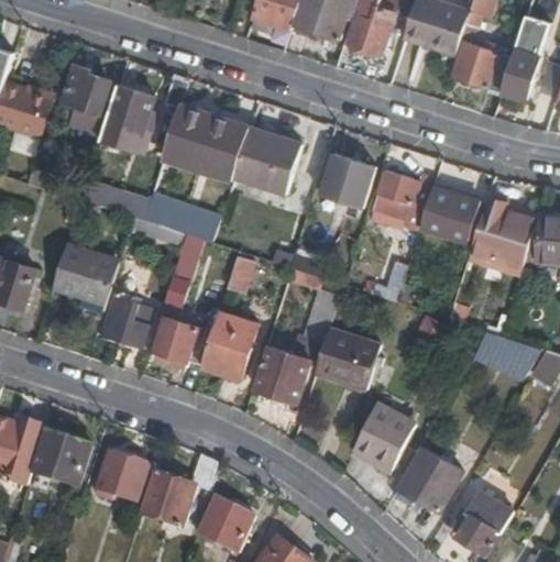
[(257,0),(252,17),(289,29),(291,25),(298,0),(257,0)]
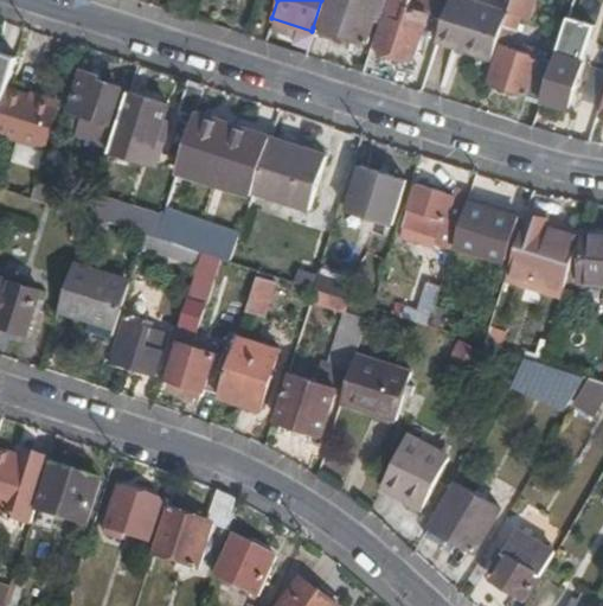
[(321,0),(313,27),(366,44),(374,19),(378,20),(379,14),(384,0),(321,0)]
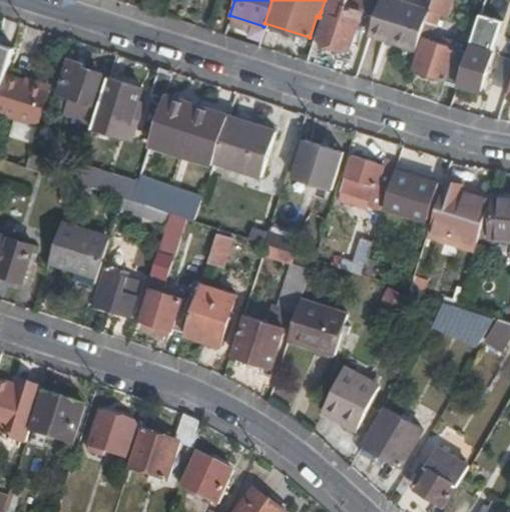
[(325,0),(321,12),(324,13),(317,37),(348,48),(361,10),(345,5),(347,0),(325,0)]
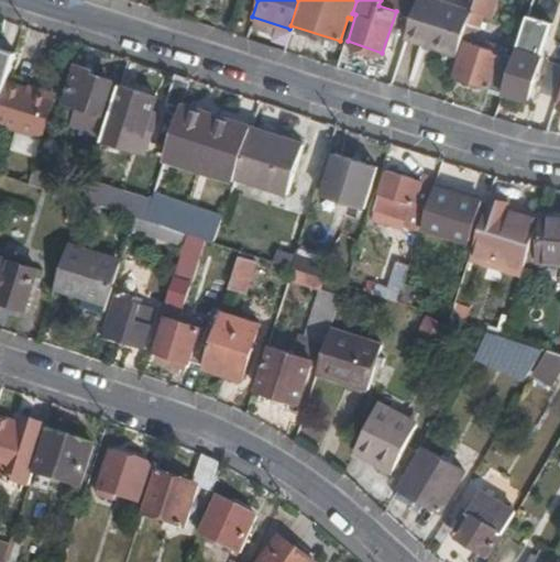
[(464,22),(468,11),(435,0),(414,0),(402,40),(453,56),(459,39),(464,22)]
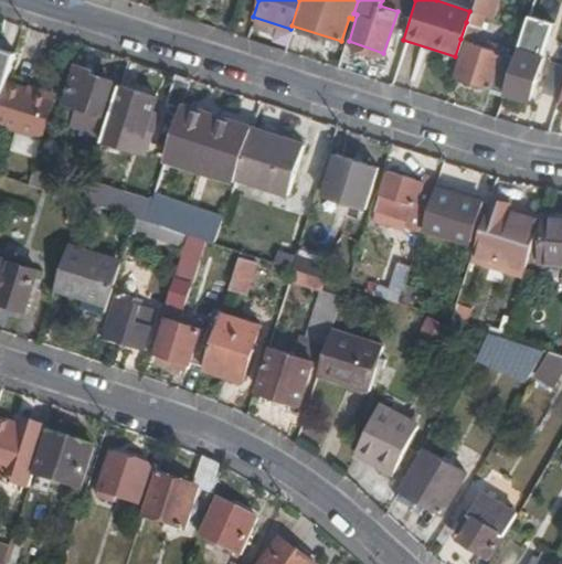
[(473,0),(469,11),(466,22),(479,27),(484,12),(491,16),(496,0),(473,0)]
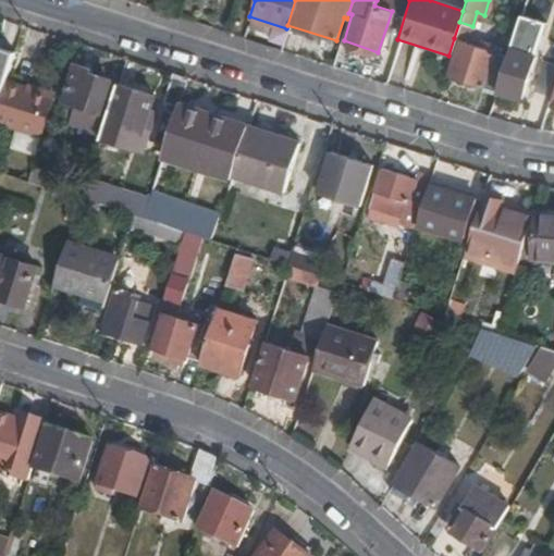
[(530,20),(518,16),(505,58),(495,90),(518,98),(531,57),(519,52),(530,20)]
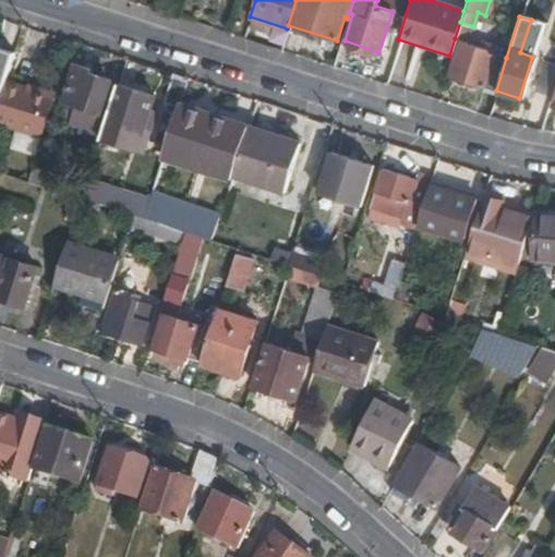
[(496,91),(506,58),(499,56),(501,50),(495,47),(495,46),(480,40),(478,46),(460,40),(448,74),(483,85),(481,91),(494,95),(496,91)]
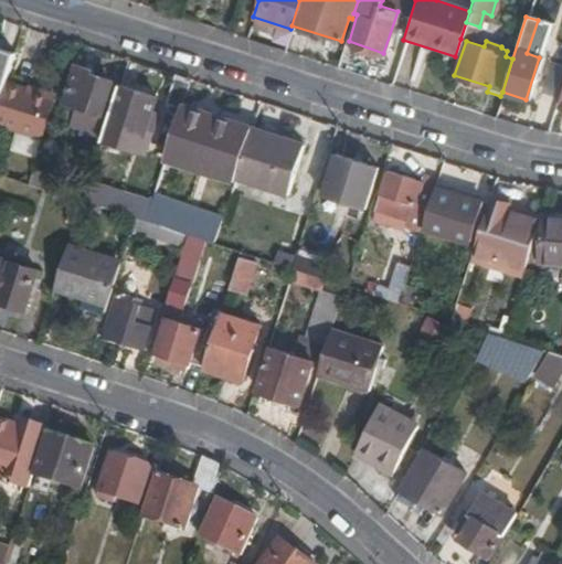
[(12,53),(0,48),(0,91),(3,81),(12,53)]
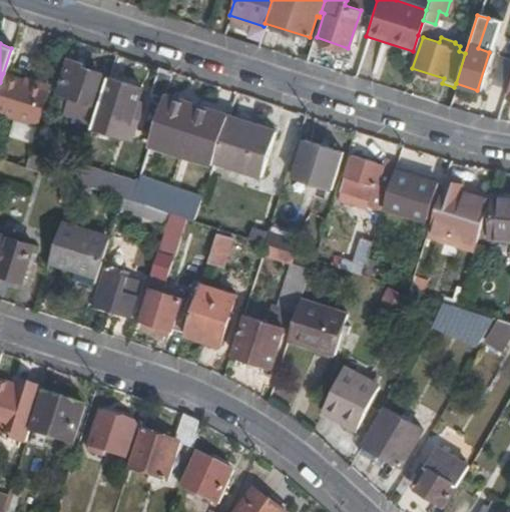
[(101,52),(94,73),(99,75),(91,101),(98,103),(113,56),(101,52)]
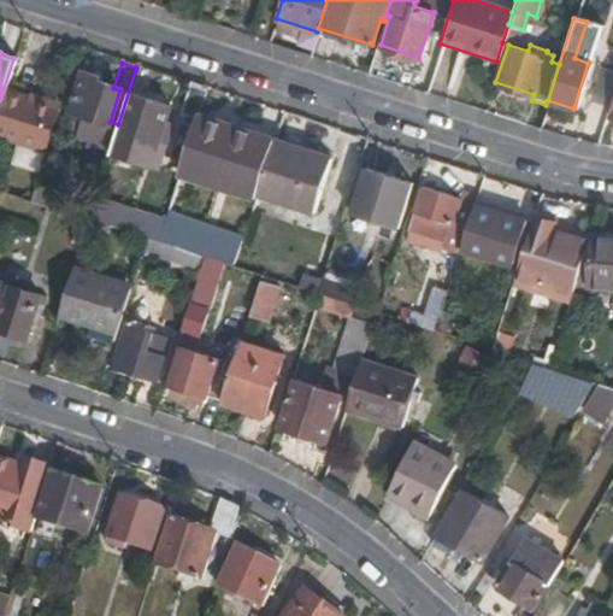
[(178,112),(196,118),(196,117),(207,86),(189,80),(178,112)]
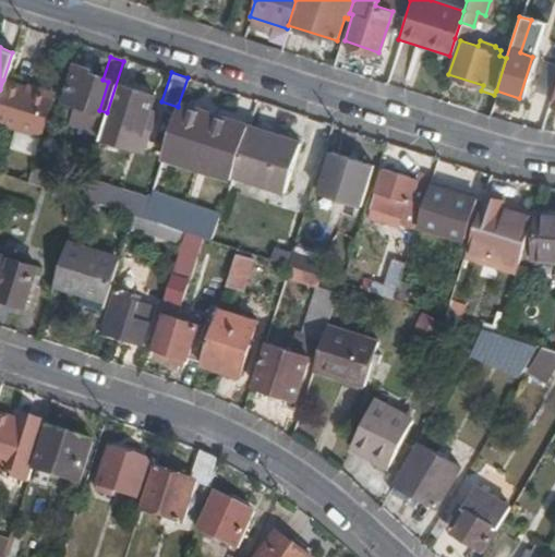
[(108,82),(103,80),(85,74),(82,83),(69,79),(62,99),(99,110),(108,82)]
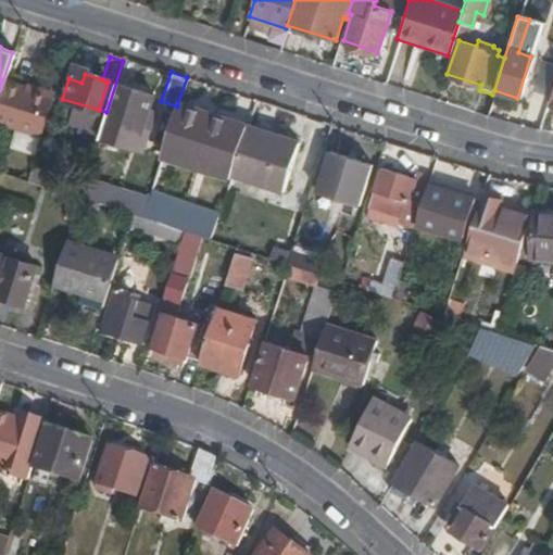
[(25,86),(3,79),(0,89),(0,121),(36,133),(49,93),(25,86)]
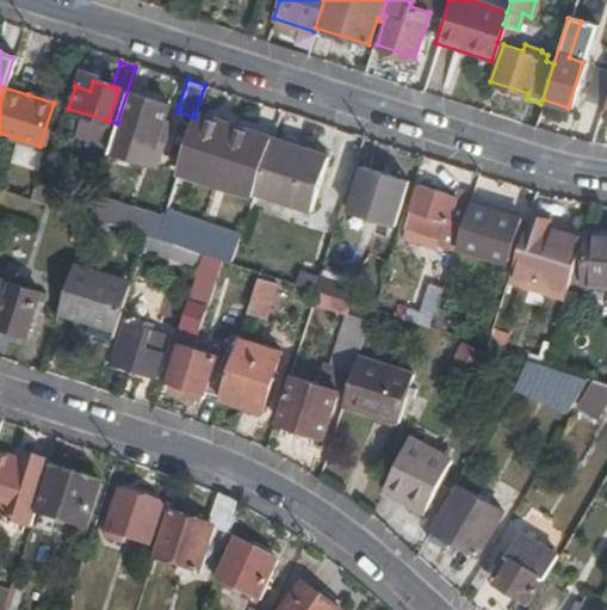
[(29,88),(28,94),(54,103),(55,97),(29,88)]
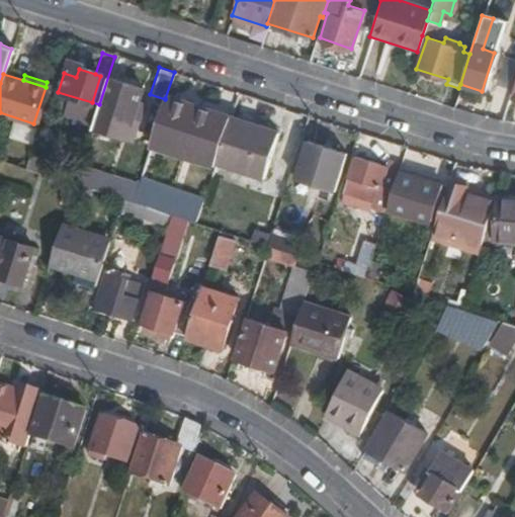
[(138,100),(142,88),(110,78),(98,110),(132,120),(133,117),(138,118),(143,102),(138,100)]
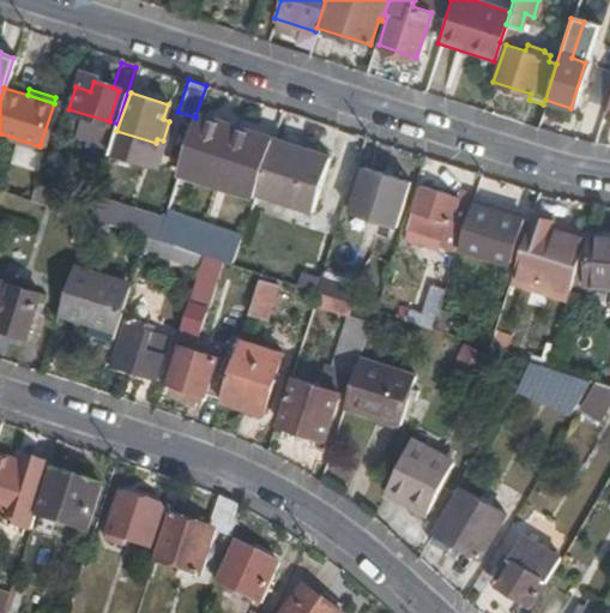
[(54,103),(40,146),(47,149),(61,106),(54,103)]
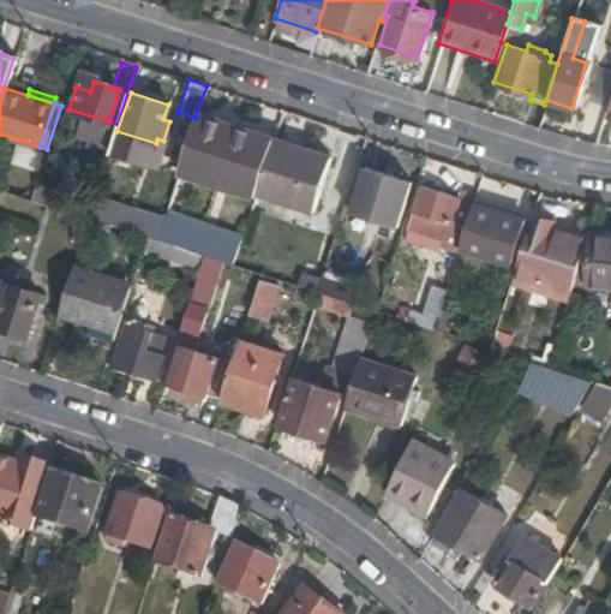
[(196,117),(196,118),(178,173),(252,196),(253,191),(269,143),(270,141),(196,117)]
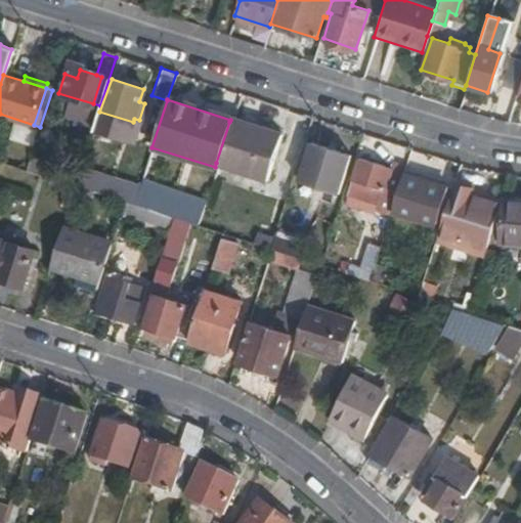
[(231,117),(230,120),(229,122),(261,131),(262,127),(231,117)]
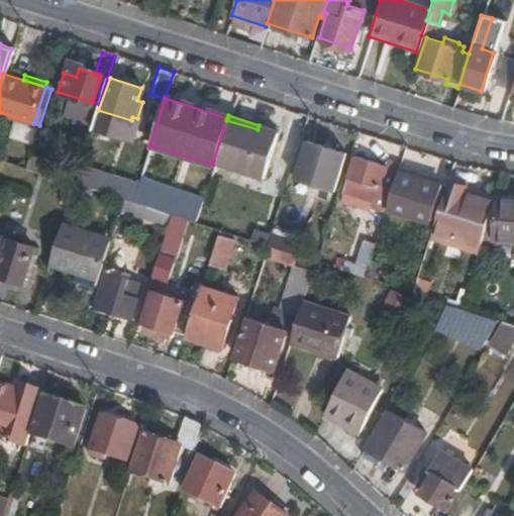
[(226,120),(213,161),(262,177),(277,130),(259,125),(258,129),(226,120)]
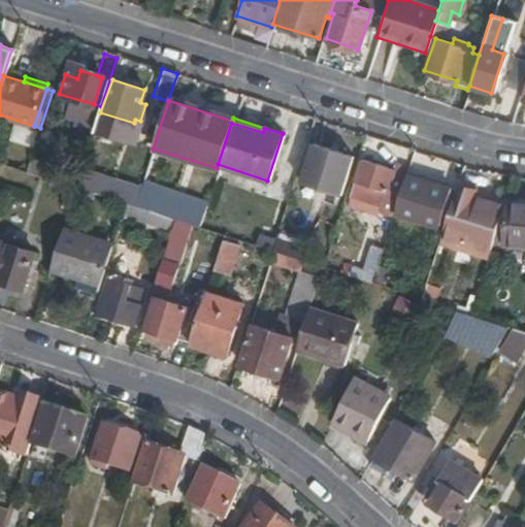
[(37,139),(27,171),(38,174),(48,143),(37,139)]
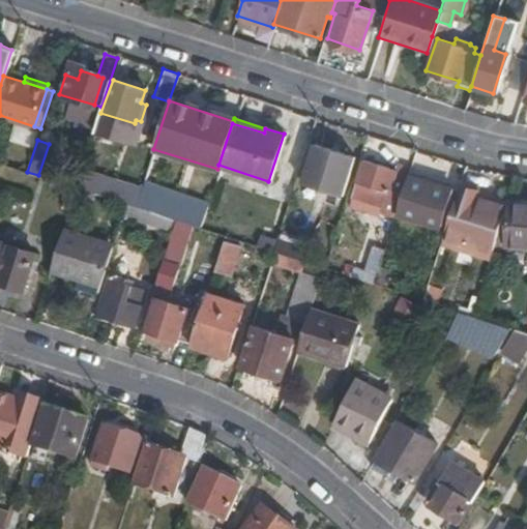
[(352,156),(314,144),(302,181),(341,194),(352,156)]
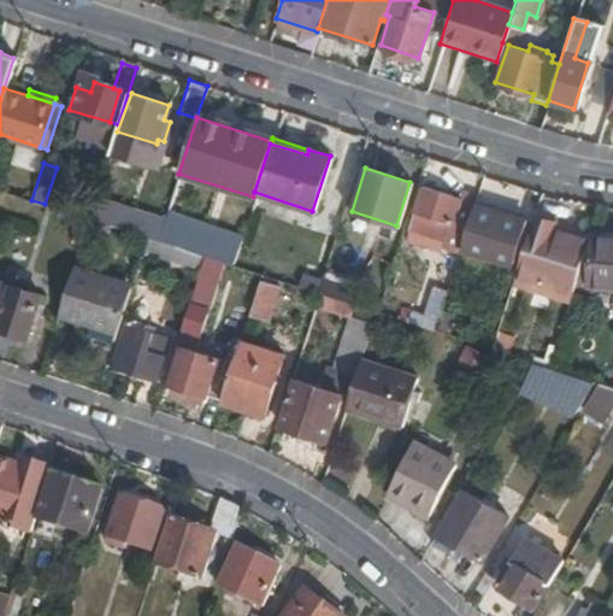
[(458,199),(422,187),(407,232),(429,239),(443,244),(441,250),(454,254),(461,232),(473,197),(460,193),(458,199)]
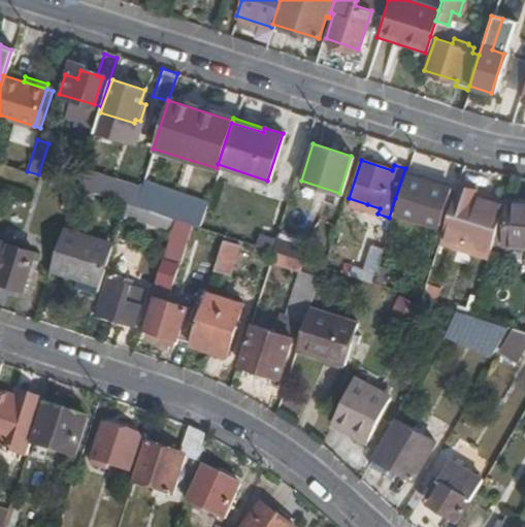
[(95,178),(79,173),(75,187),(91,192),(95,178)]
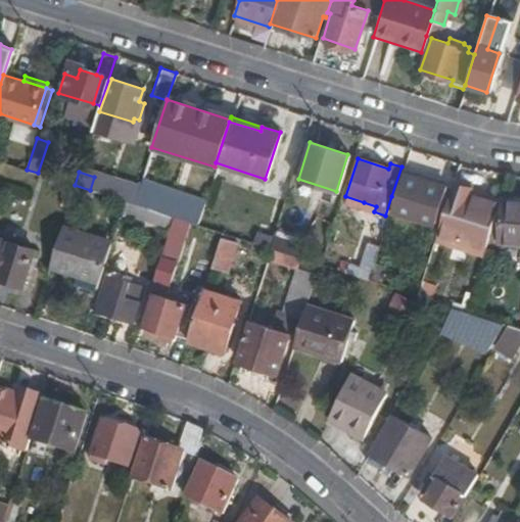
[(439,220),(450,187),(411,175),(410,179),(399,176),(389,207),(433,222),(434,218),(439,220)]
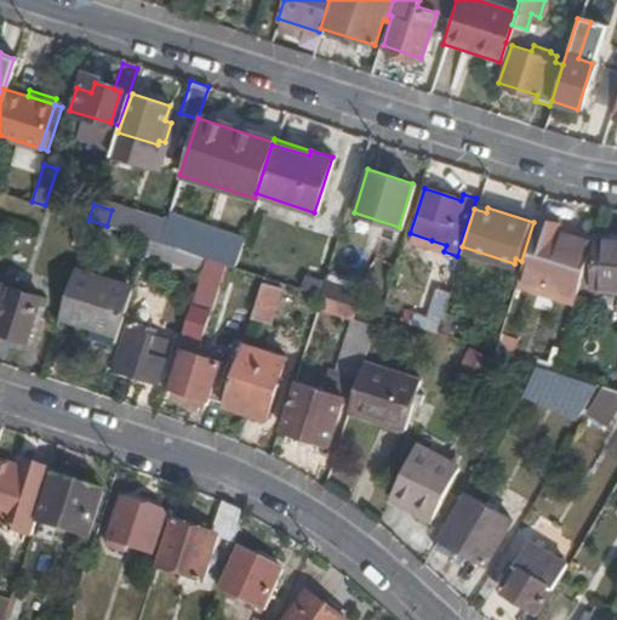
[(575,294),(592,240),(555,231),(558,223),(535,216),(533,222),(521,261),(516,277),(575,294)]
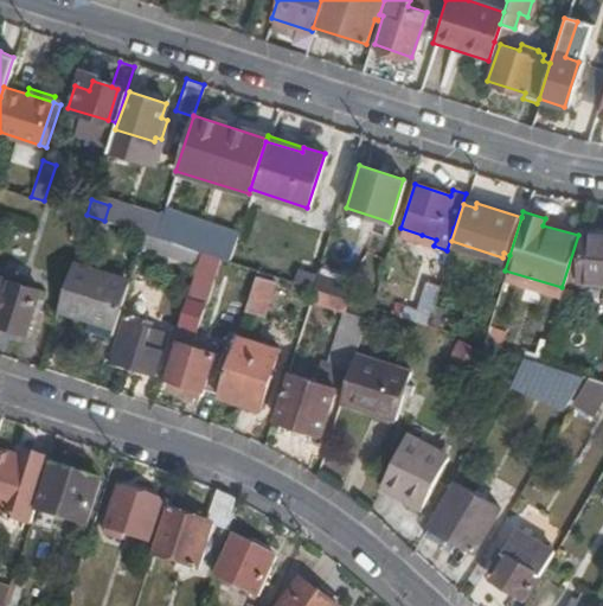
[(104,221),(87,215),(84,223),(104,229),(107,222),(104,221)]
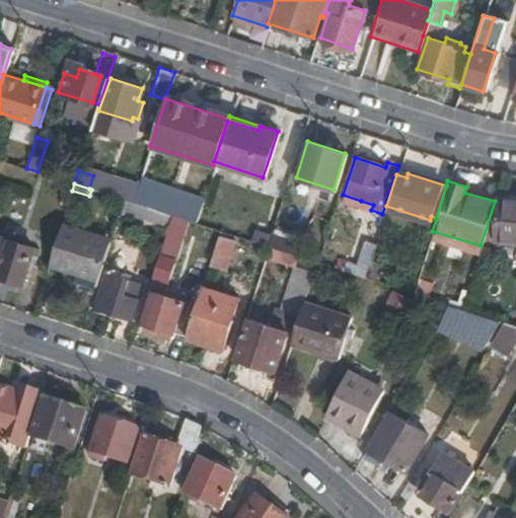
[(195,221),(203,197),(185,192),(181,201),(139,187),(134,201),(195,221)]
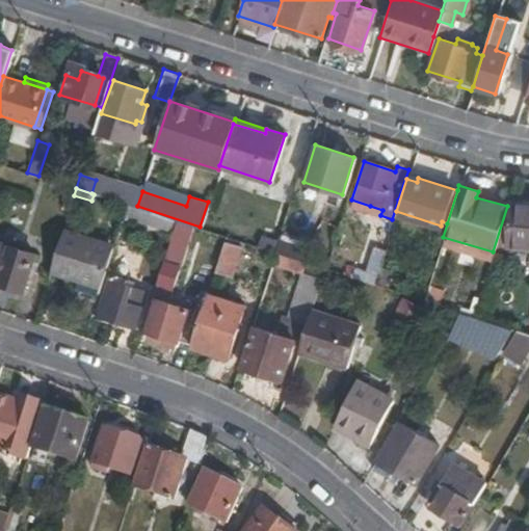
[(370,206),(351,200),(349,206),(368,212),(370,206)]
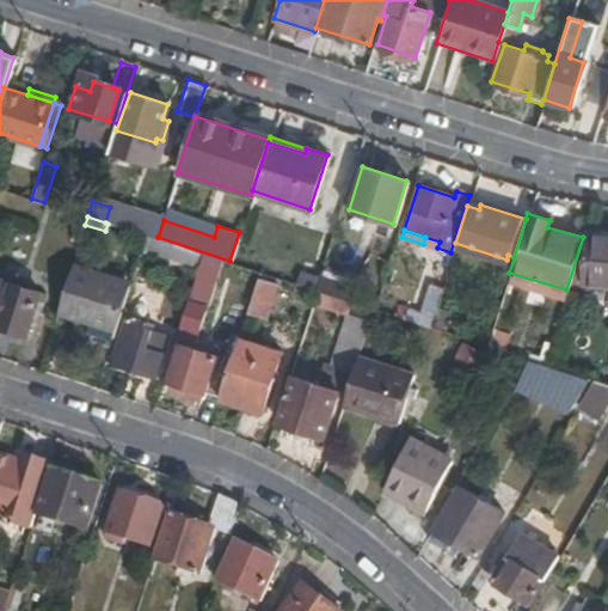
[(607,234),(587,233),(582,280),(607,282),(607,234)]
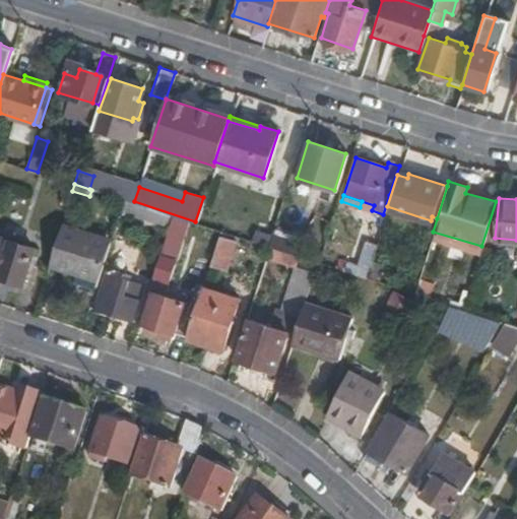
[(123,199),(121,208),(168,224),(169,223),(171,214),(132,202),(123,199)]
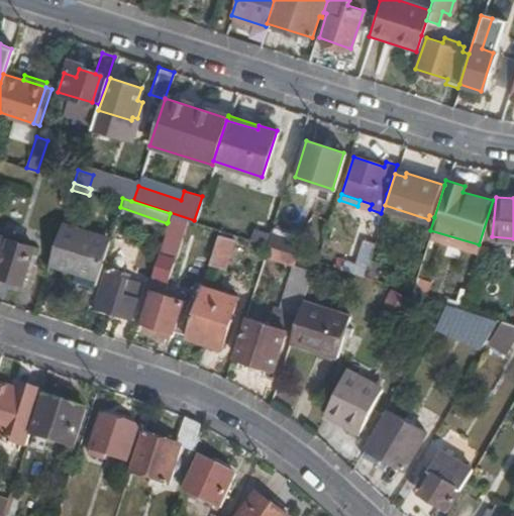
[(170,213),(168,222),(179,226),(181,217),(170,213)]
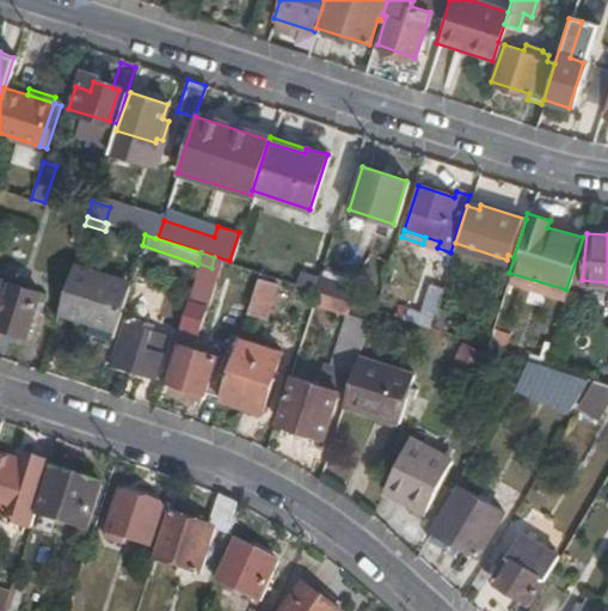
[(71,266),(57,309),(115,329),(129,286),(71,266)]
